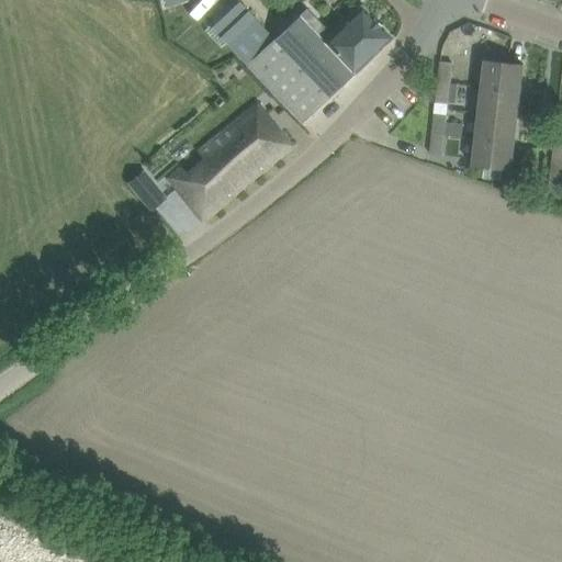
[(287,108),(302,123),(391,37),(361,6),(330,34),(306,9),(273,40),(236,0),(234,0),(218,14),(208,24),(287,108)]
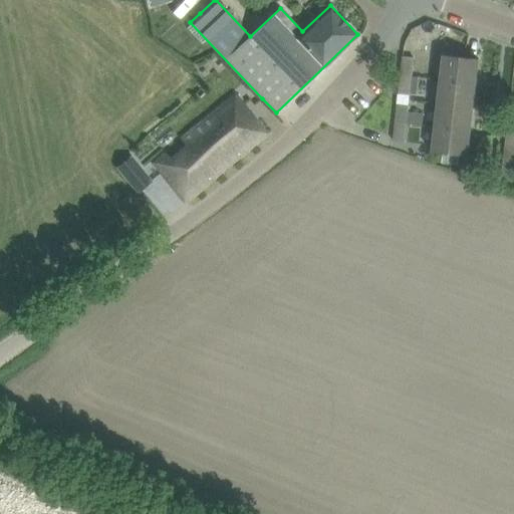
[(444,54),(442,79),(477,83),(480,59),(444,54)]
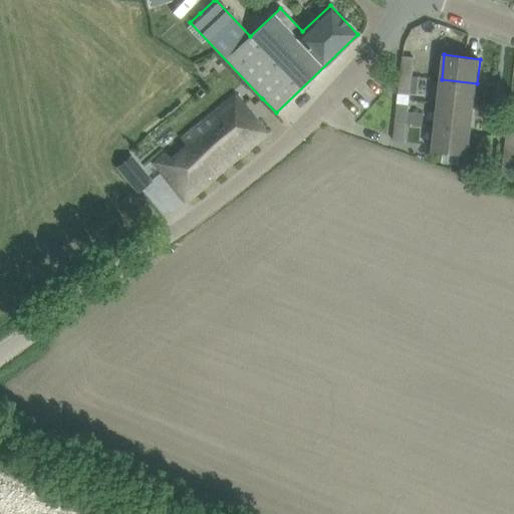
[(404,55),(402,74),(413,75),(415,57),(404,55)]
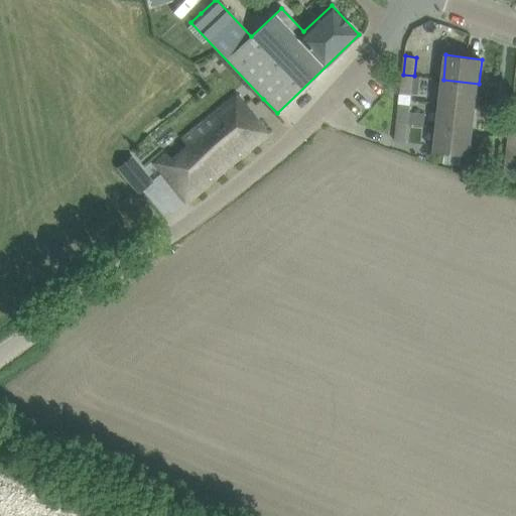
[(414,76),(403,75),(401,94),(411,95),(414,76)]
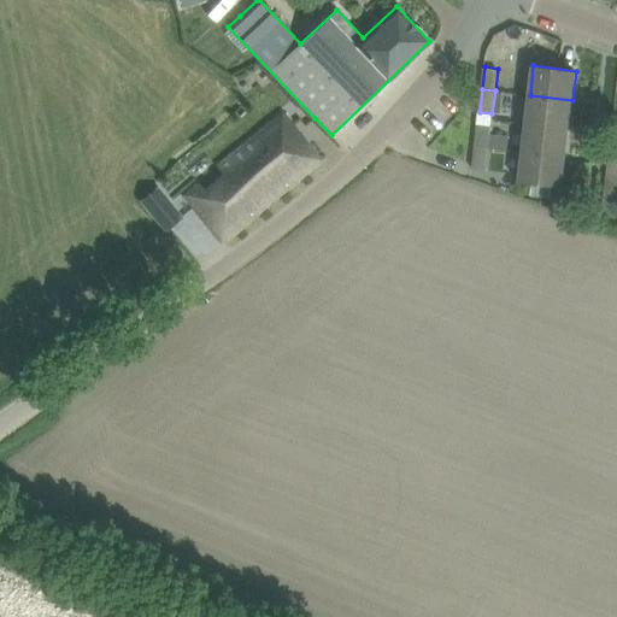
[(530,95),(527,124),(569,129),(573,100),(530,95)]
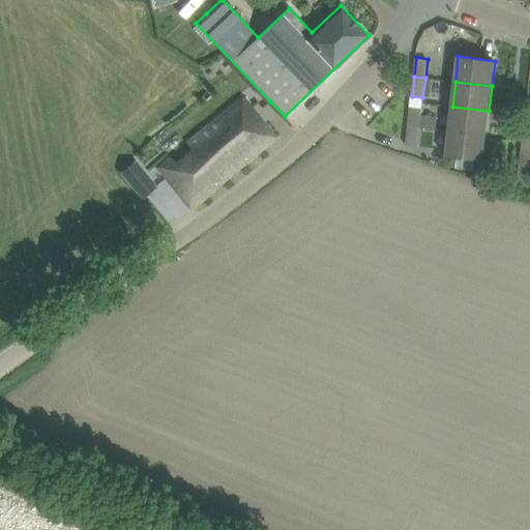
[(158,169),(181,197),(187,192),(196,202),(189,207),(190,207),(273,138),(272,137),(271,139),(262,128),(264,127),(241,99),(186,145),(192,151),(175,166),(170,158),(158,169)]
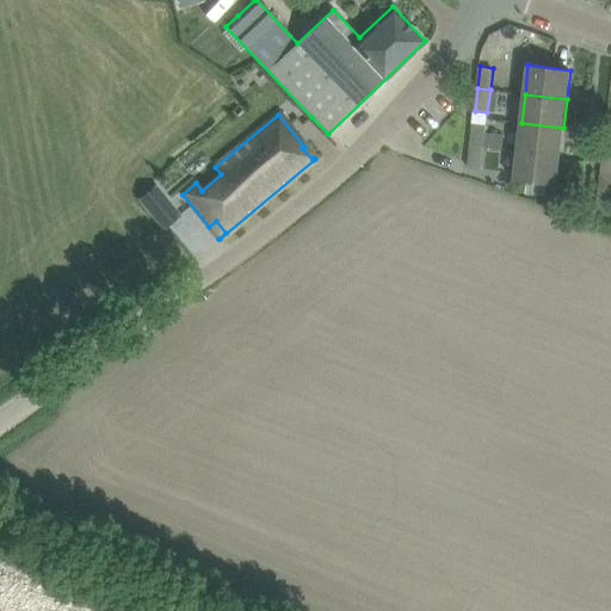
[(470,146),(483,147),(505,149),(506,136),(485,134),(486,125),(473,123),(470,146)]
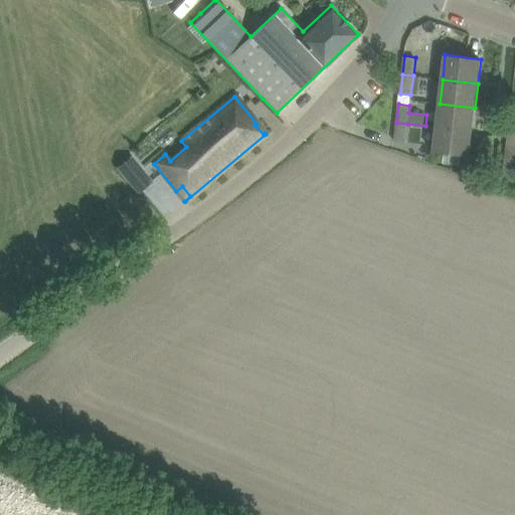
[(440,104),(437,128),(472,132),(475,108),(440,104)]
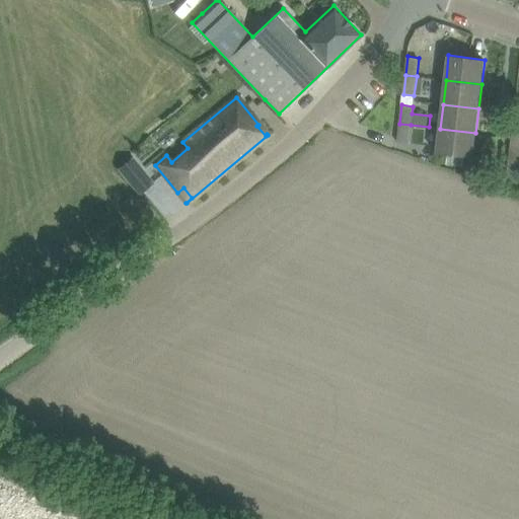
[(411,125),(399,124),(397,142),(409,144),(411,125)]
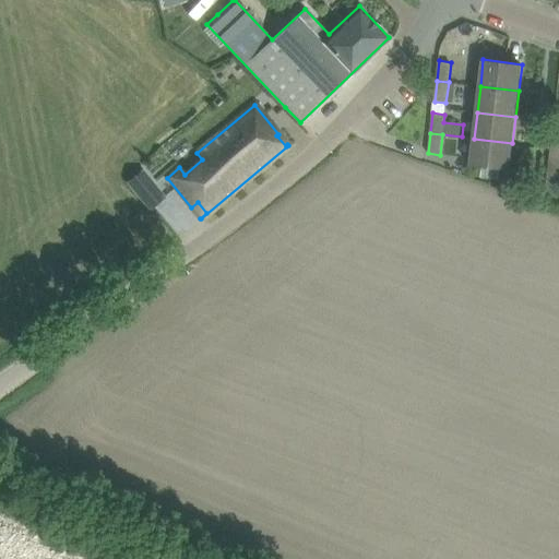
[(512,143),(474,139),(471,165),(509,169),(512,143)]
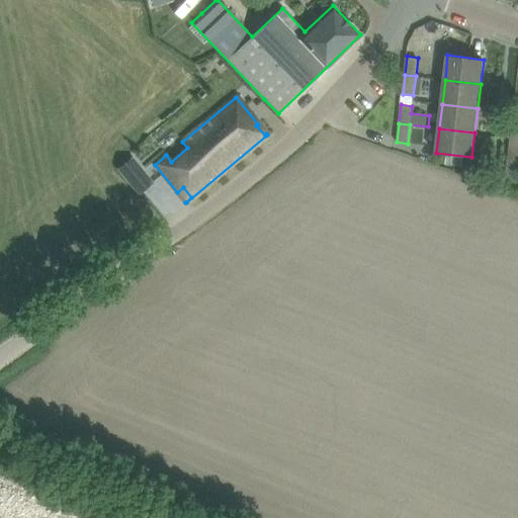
[(517,146),(510,146),(508,164),(517,165),(517,146)]
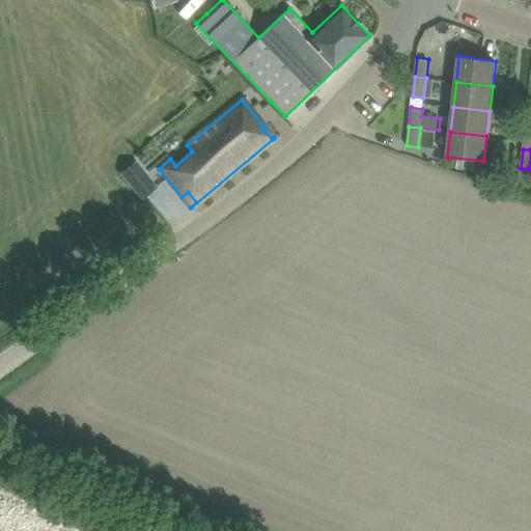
[(530,169),(521,168),(519,187),(529,189),(530,169)]
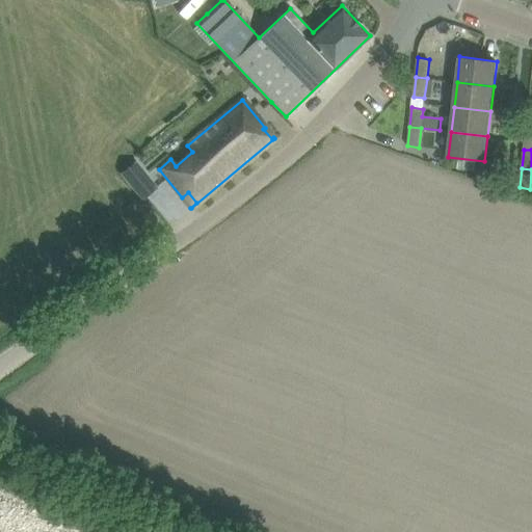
[(147,177),(134,188),(142,198),(156,188),(147,177)]
